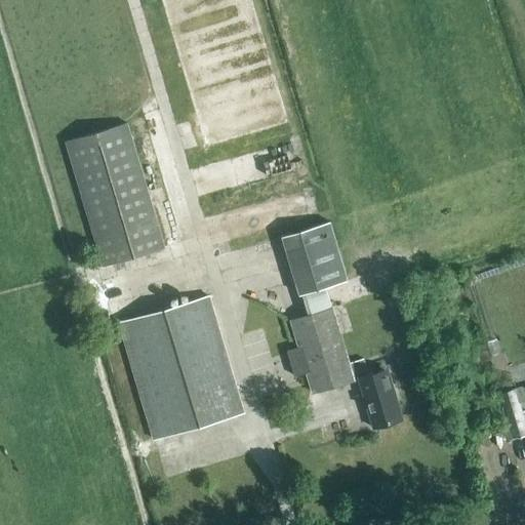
[(164,248),(127,124),(66,143),(103,267),(164,248)]
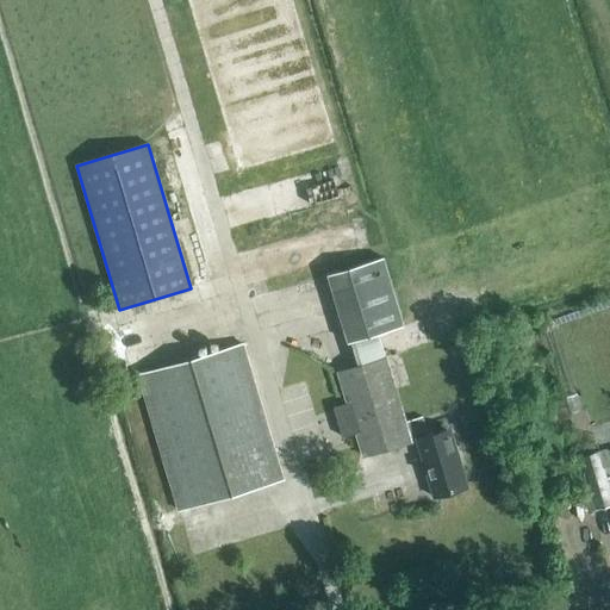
[(348,343),(403,328),(383,259),(328,275),(348,343)]
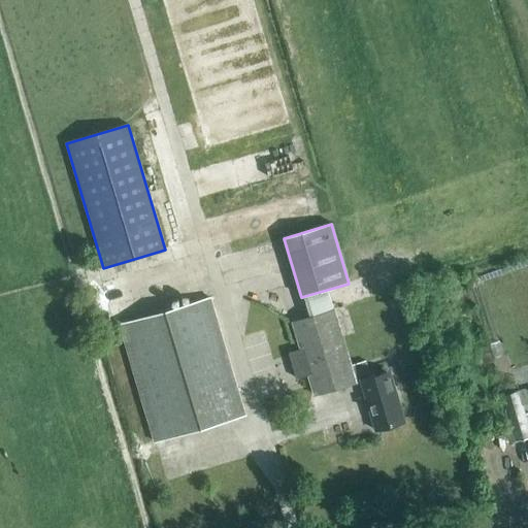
[(155,442),(244,417),(208,298),(120,325),(155,442)]
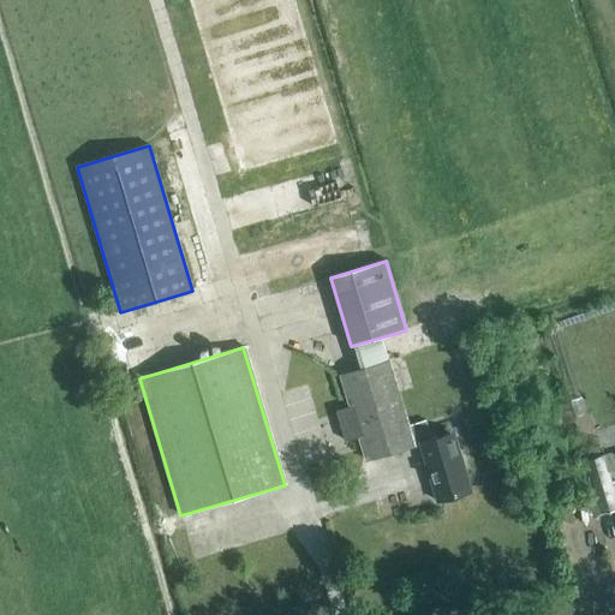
[(408,425),(389,362),(340,376),(350,407),(335,412),(345,442),(358,437),(365,460),(419,445),(436,502),(471,491),(459,452),(455,453),(449,434),(431,440),(427,421),(408,425)]
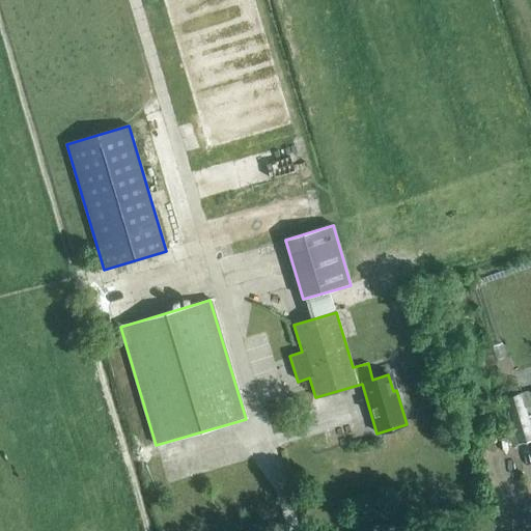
[(530,394),(530,391),(530,390),(522,392),(526,407),(530,404),(530,394)]
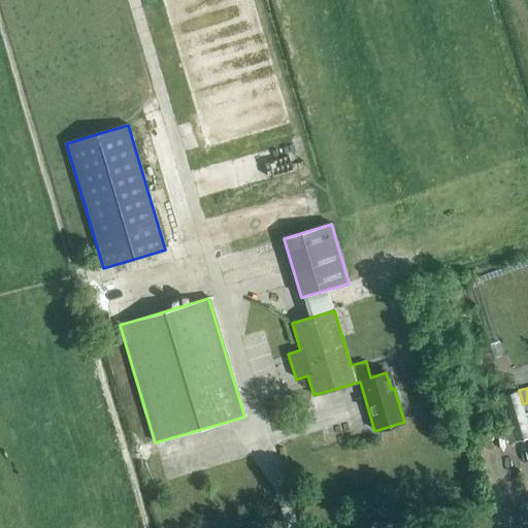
[(515,441),(527,437),(527,421),(523,404),(519,390),(501,396),(504,408),(515,441)]
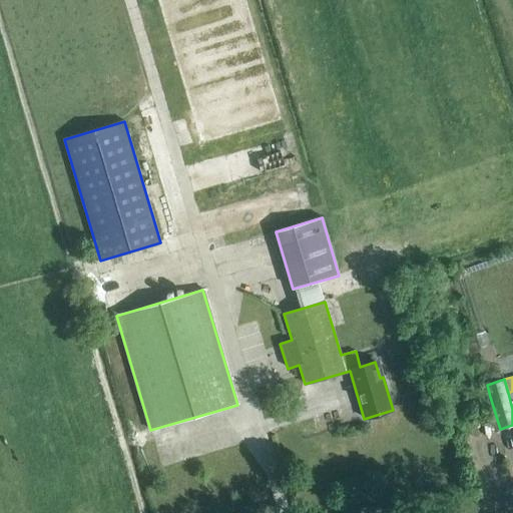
All buildings are outlined.
